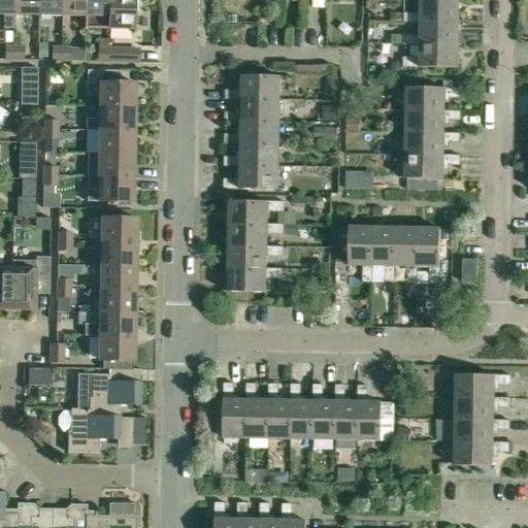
[(13,0),(0,0),(0,14),(13,15),(13,0)]
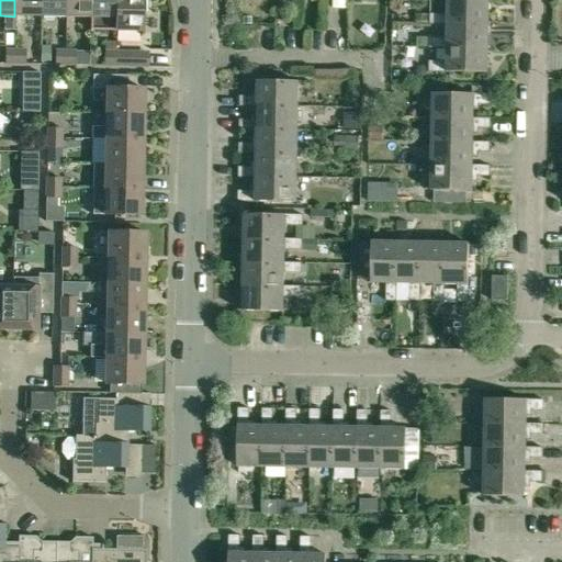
[(38,0),(14,0),(14,17),(38,17),(38,0)]
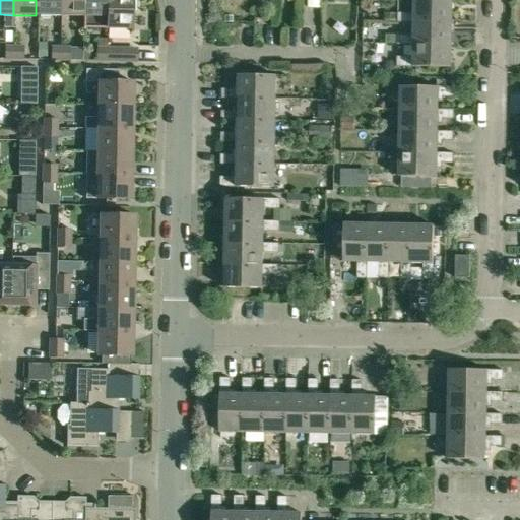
[(59,0),(36,0),(36,15),(59,16),(59,0)]
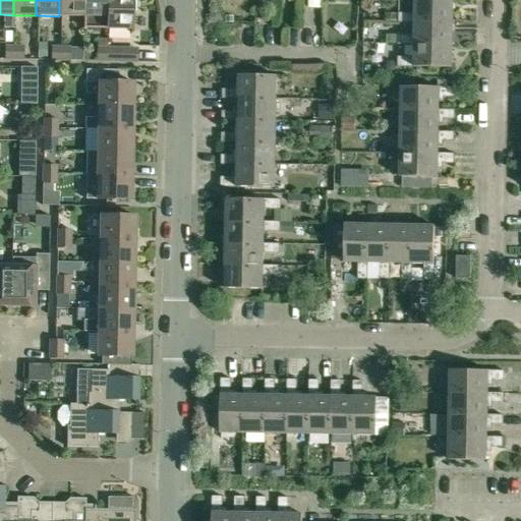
[(59,0),(59,16),(82,16),(82,0),(59,0)]
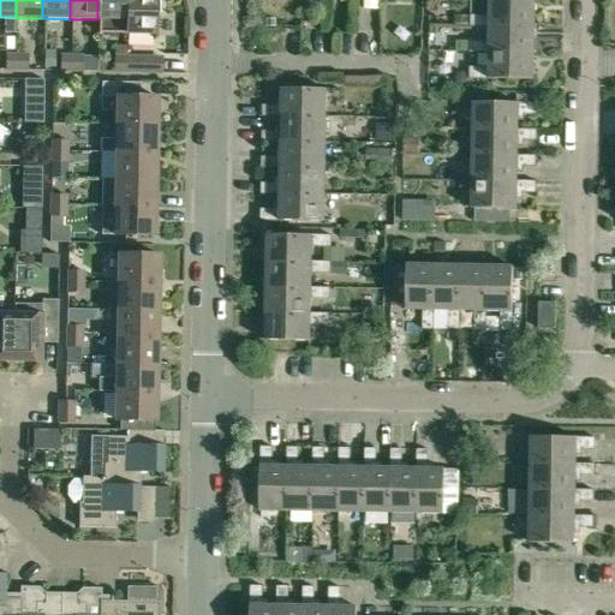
[(97,0),(97,19),(97,34),(127,35),(127,0),(97,0)]
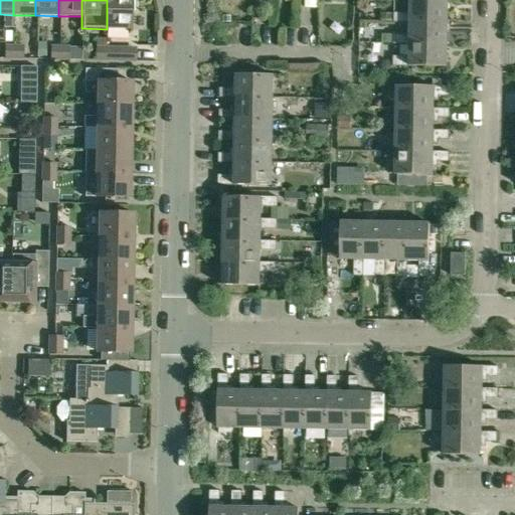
[(107,0),(107,29),(130,29),(130,15),(138,15),(138,0),(107,0)]
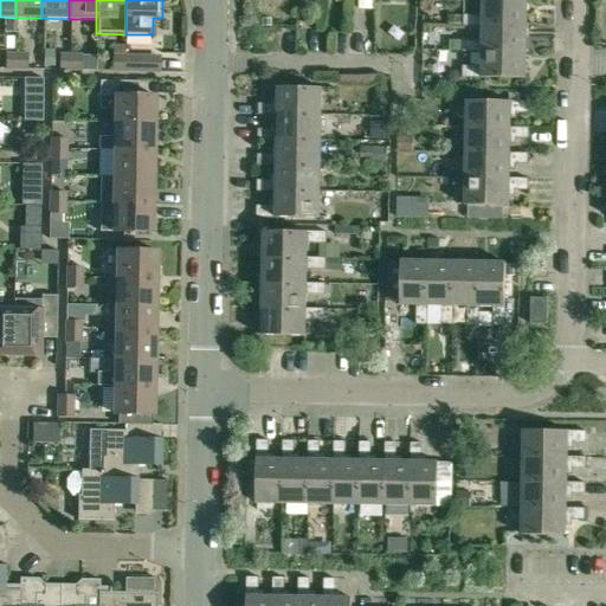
[(463,27),(482,27),(526,28),(527,2),(483,1),(483,15),(464,15),(463,27)]
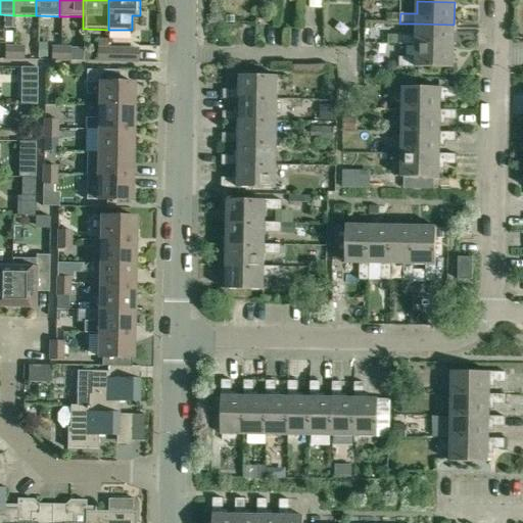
[(454,46),(454,25),(416,24),(416,36),(399,36),(399,45),(416,45),(454,46)]
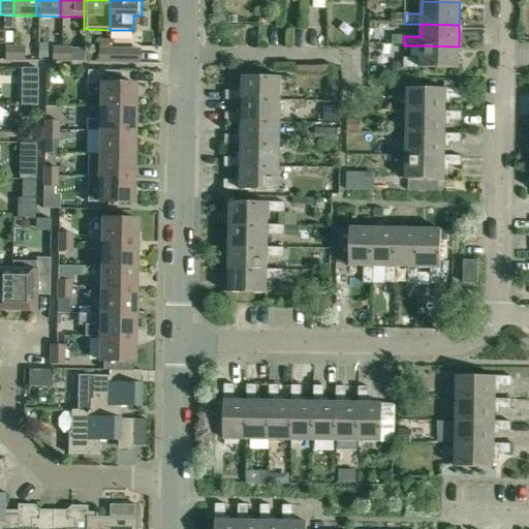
[(458,68),(459,47),(421,45),(421,58),(404,58),(403,68),(422,68),(458,68)]
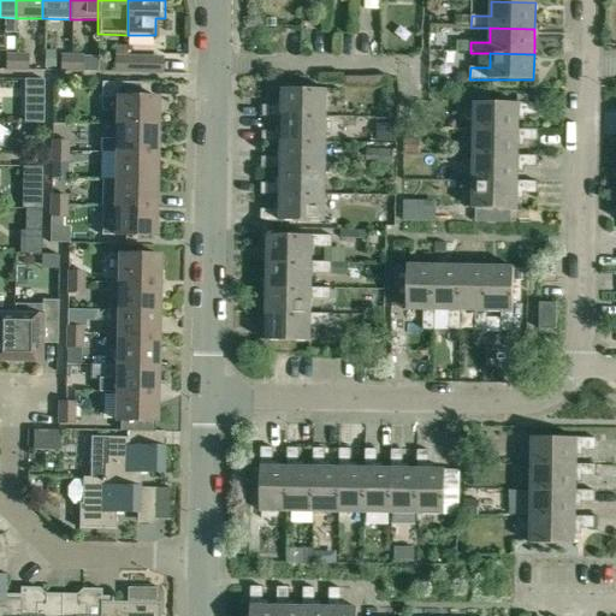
[(5,55),(5,71),(16,71),(16,55),(5,55)]
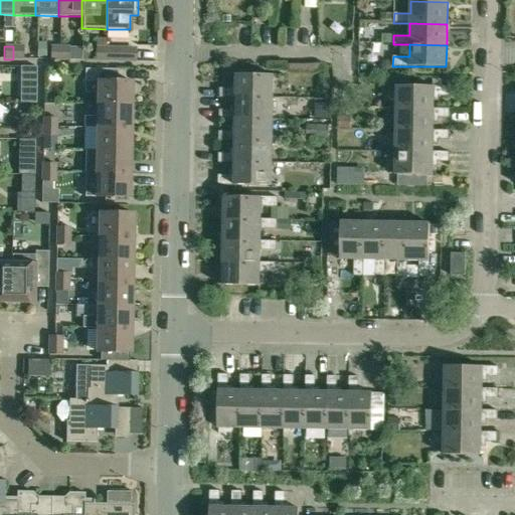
[(13,46),(13,59),(22,59),(22,46),(13,46)]
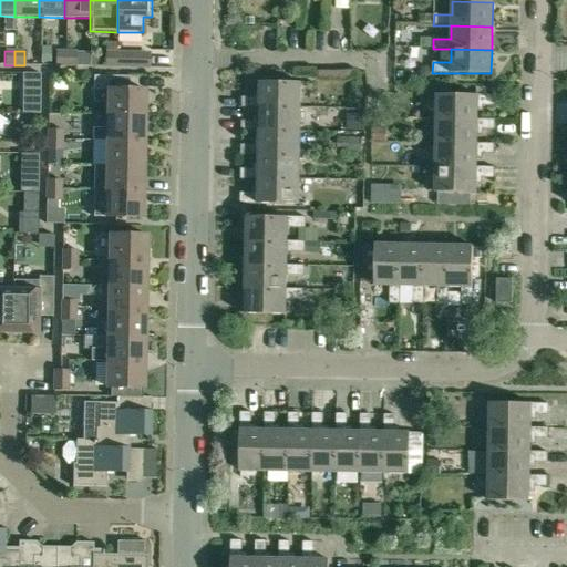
[(55,52),(55,66),(65,66),(65,52),(55,52)]
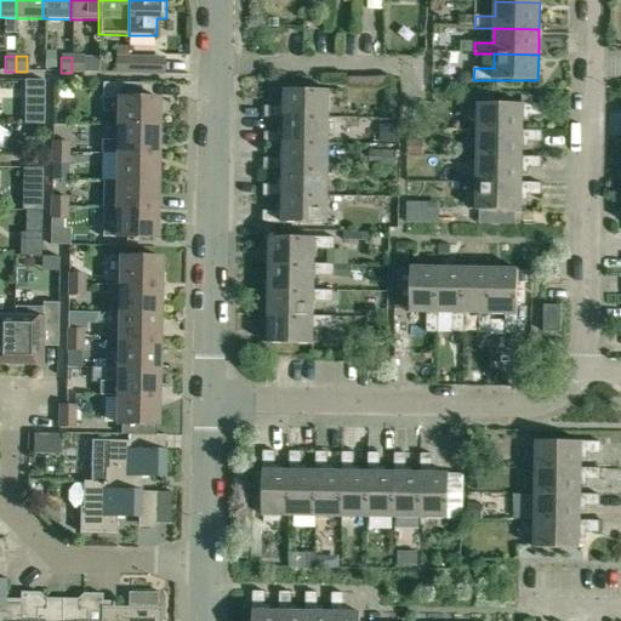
[(72,57),(72,73),(83,73),(83,57),(72,57)]
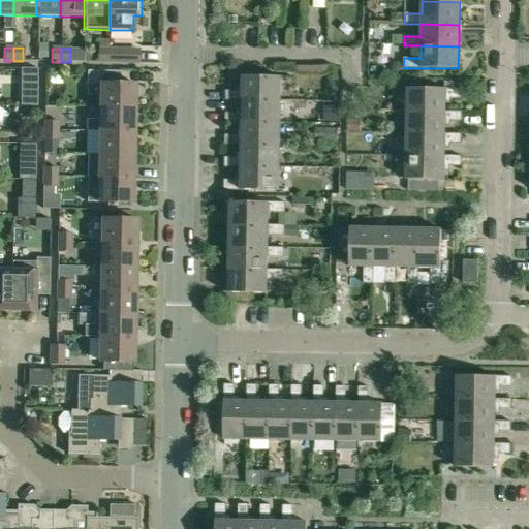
[(98,62),(107,63),(107,50),(98,50),(98,62)]
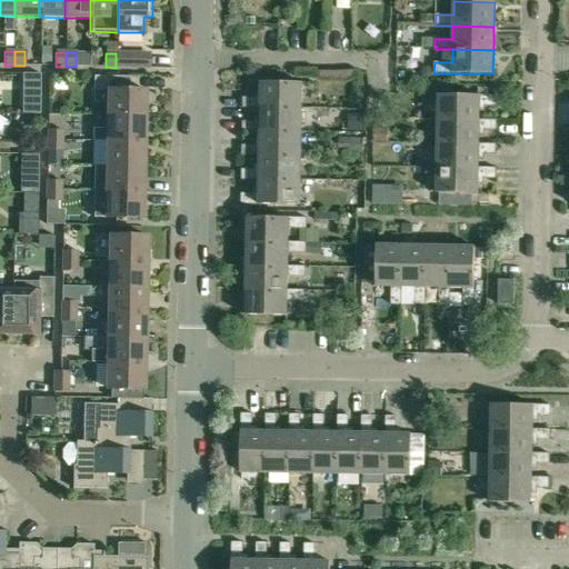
[(116,68),(126,68),(126,53),(116,53),(116,68)]
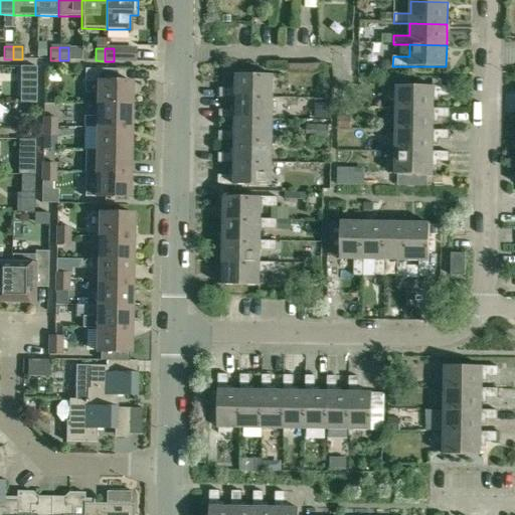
[(130,60),(130,48),(114,48),(114,60),(130,60)]
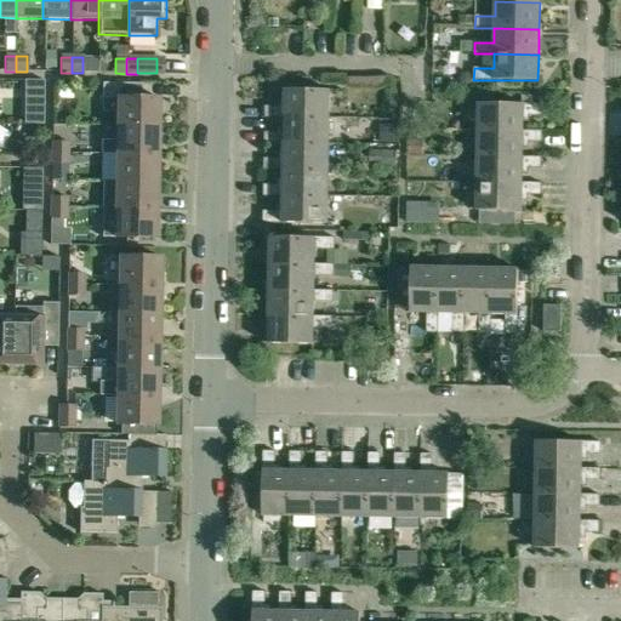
[(117,98),(115,127),(158,127),(158,98),(140,98),(141,84),(102,84),(102,98),(117,98)]
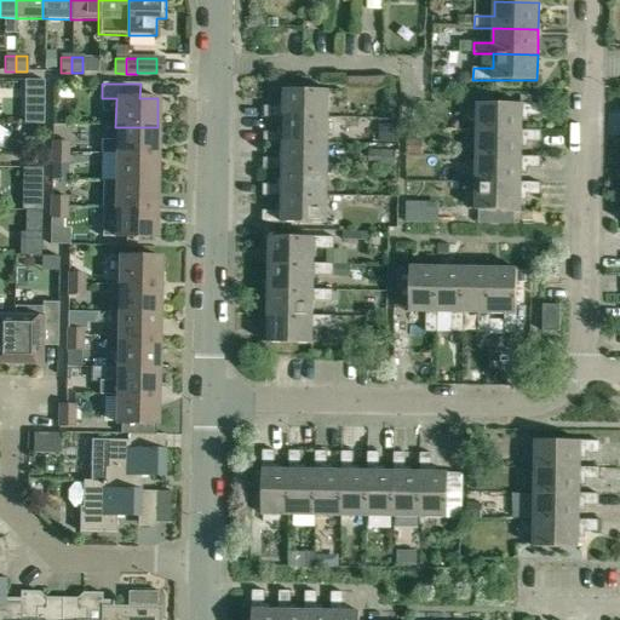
[(264,118),(283,118),(328,119),(328,91),(285,90),(283,112),(279,112),(279,107),(264,105),(264,118)]
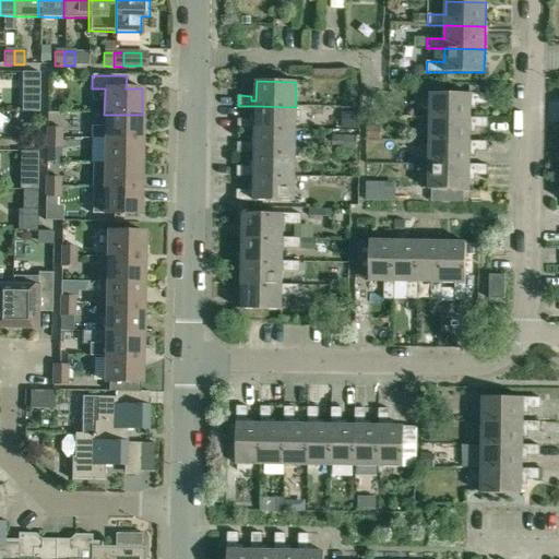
[(430,94),(430,117),(471,118),(471,99),(476,99),(476,105),(488,105),(488,94),(470,94),(430,94)]
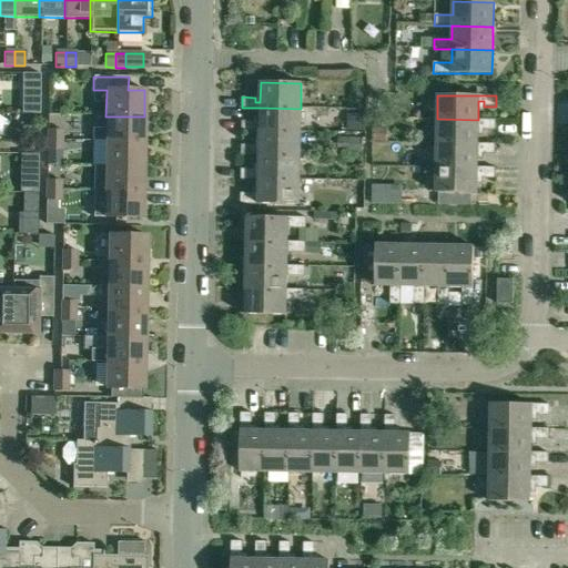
[(301,132),(301,109),(260,108),(260,125),(254,125),(254,121),(242,121),(242,131),(260,132),(301,132)]
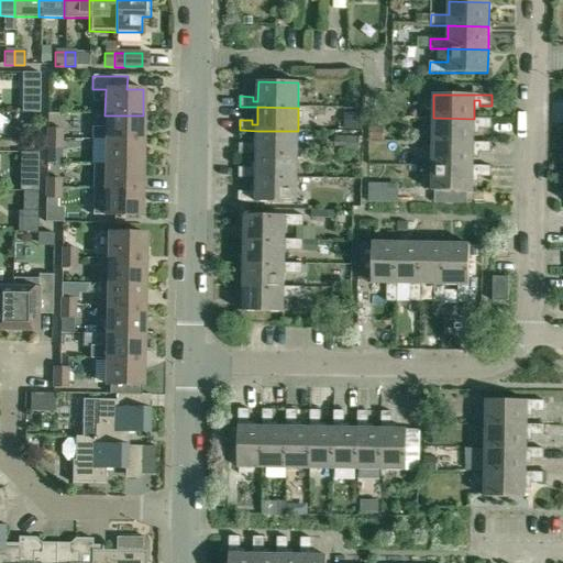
[(142,141),(143,116),(105,116),(105,141),(142,141)]
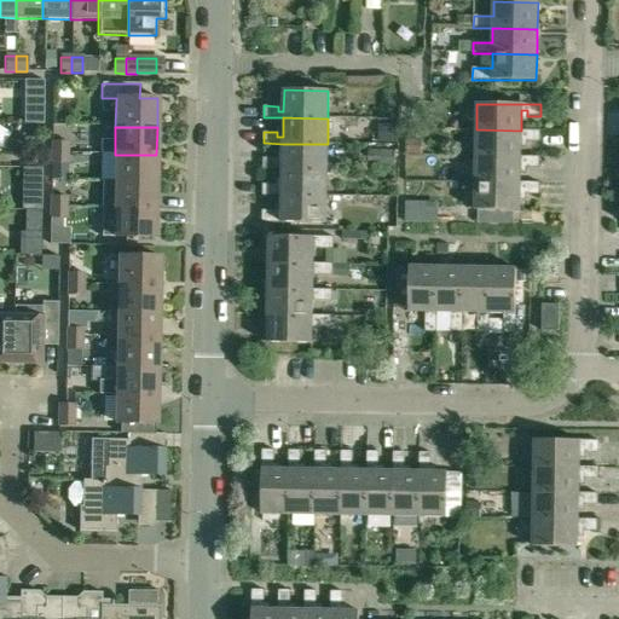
[(475,156),(520,156),(520,137),(526,137),(526,142),(539,142),(541,131),(521,131),(476,129),(475,156)]
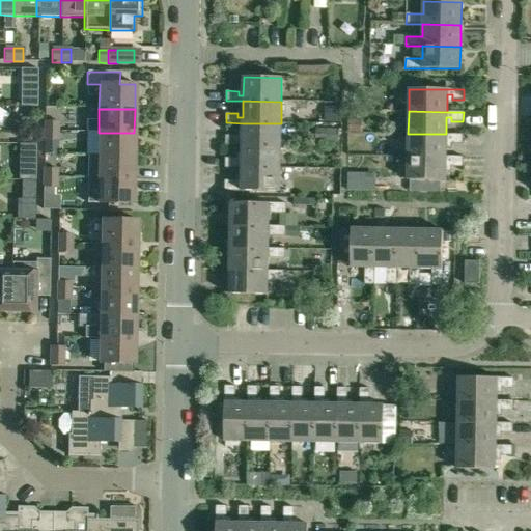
[(45,121),(44,131),(57,131),(58,121),(45,121)]
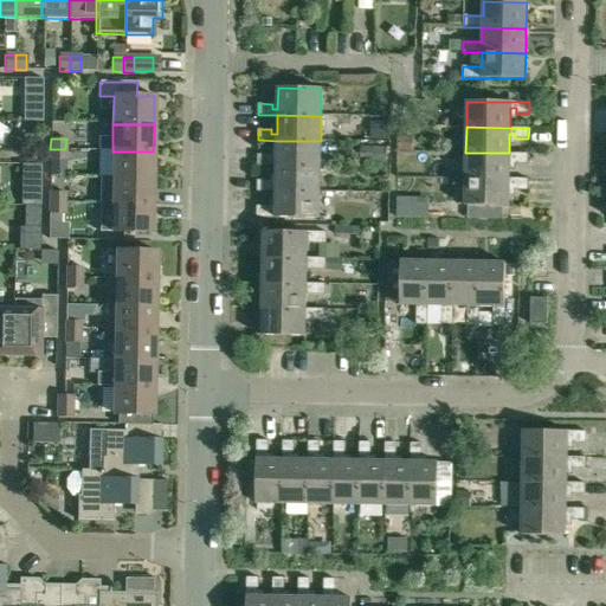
[(320,167),(321,141),(277,141),(277,160),(271,160),(271,155),(258,154),(258,166),(276,166),(320,167)]
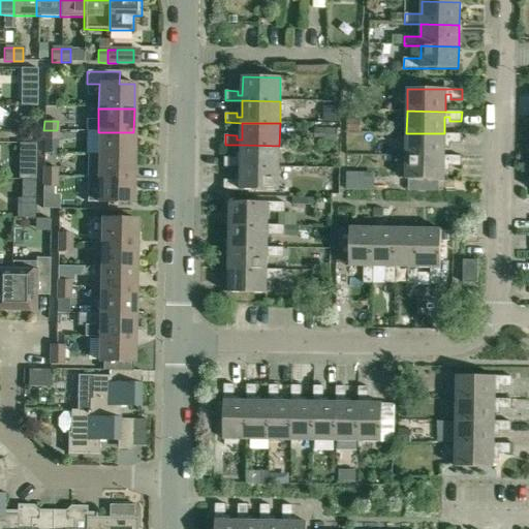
[(314,142),(336,143),(337,129),(315,128),(314,142)]
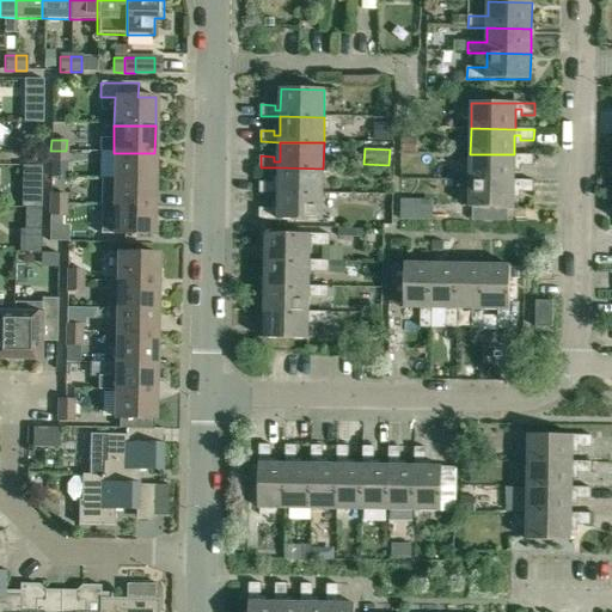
[(66,161),(66,151),(50,151),(50,161),(66,161)]
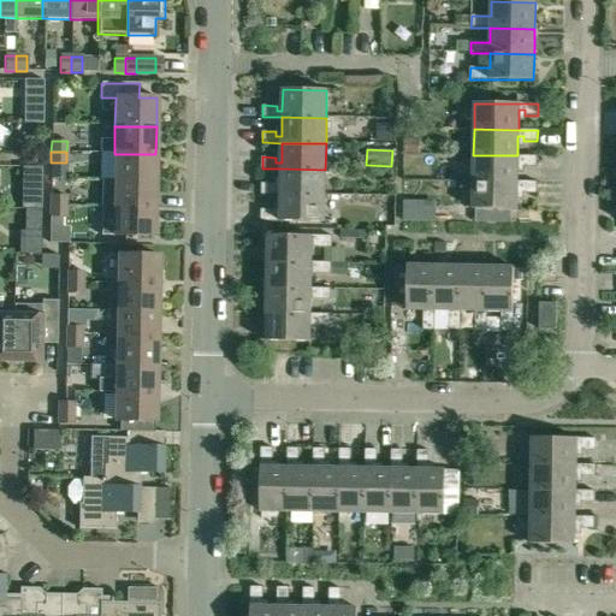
[(155,182),(155,154),(114,154),(113,181),(155,182)]
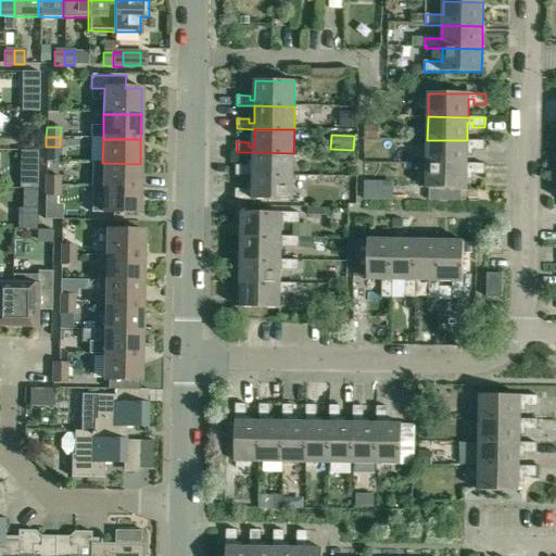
[(427,140),(427,164),(467,164),(467,146),(472,146),(472,151),(484,151),(484,141),(467,140),(427,140)]
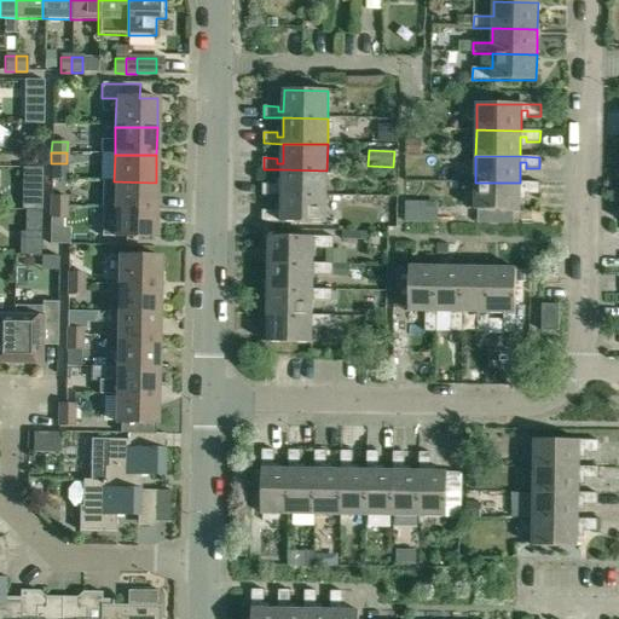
[(327,196),(327,171),(282,169),(282,190),(276,190),(277,184),(262,184),(262,195),(282,196),(327,196)]
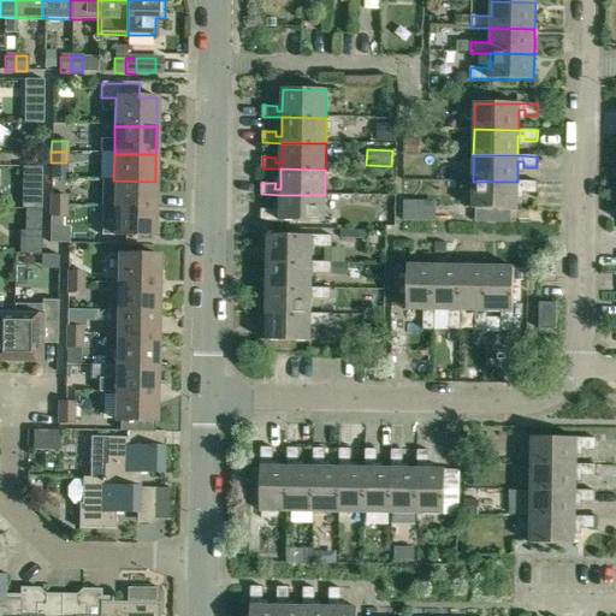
[(155,182),(113,181),(113,208),(155,209),(155,182)]
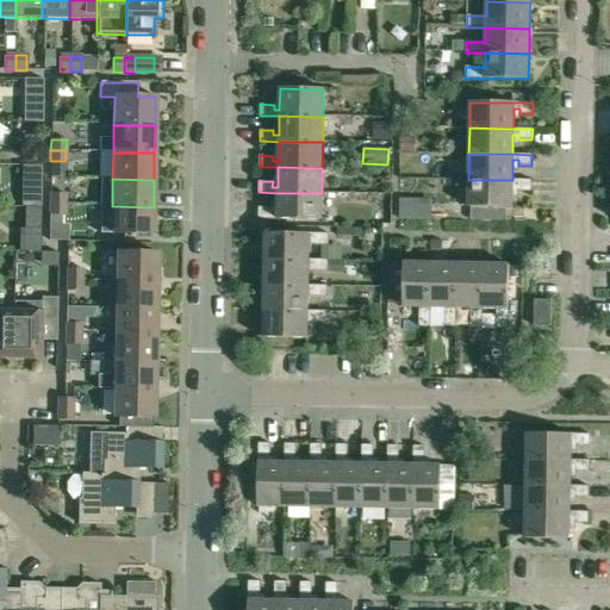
[(512,180),(468,180),(467,206),(511,207),(512,186),(518,186),(518,192),(531,192),(531,180),(512,180)]
